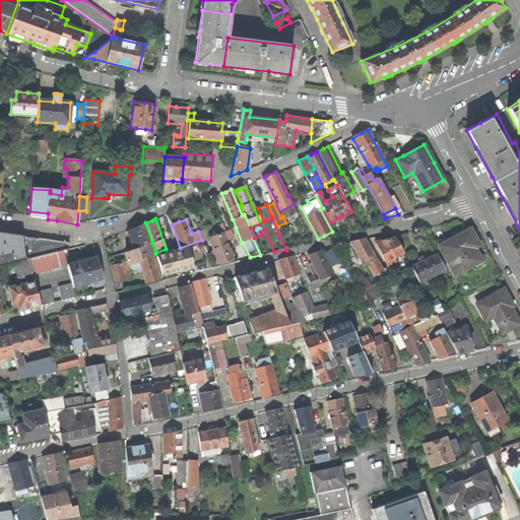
[(225,233),(236,228),(233,219),(221,224),(223,229),(225,233)]
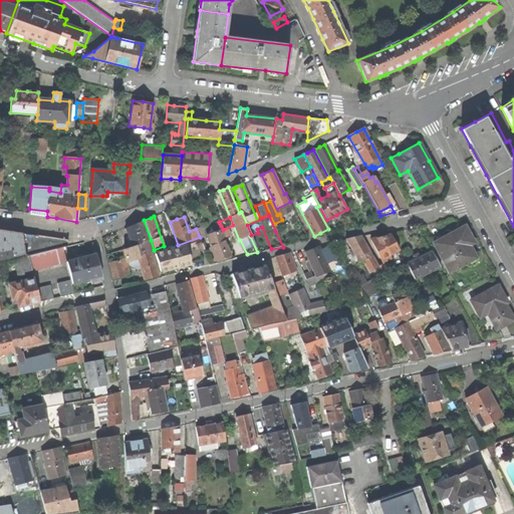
[(220,227),(221,226),(219,222),(218,219),(208,223),(211,230),(216,228),(218,233),(208,237),(216,261),(223,258),(230,256),(222,232),(220,227)]
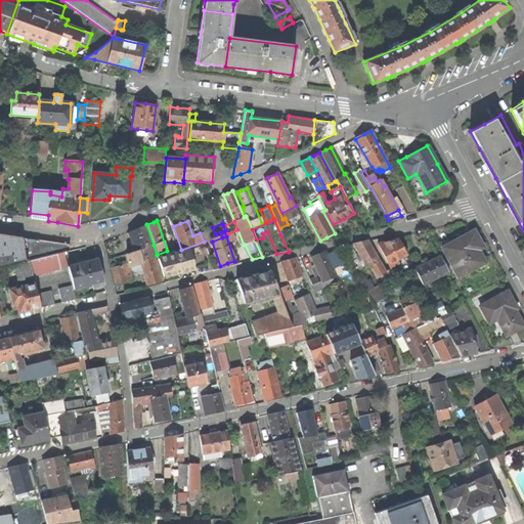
[(127,232),(135,252),(154,245),(146,224),(136,228),(127,232)]
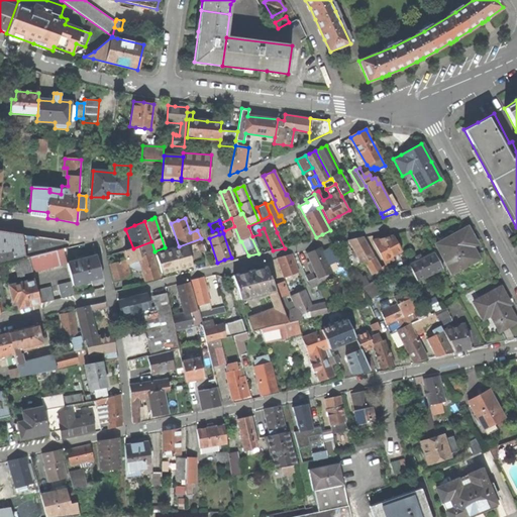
[(451,274),(478,260),(473,248),(477,245),(475,241),(467,228),(436,244),(451,274)]
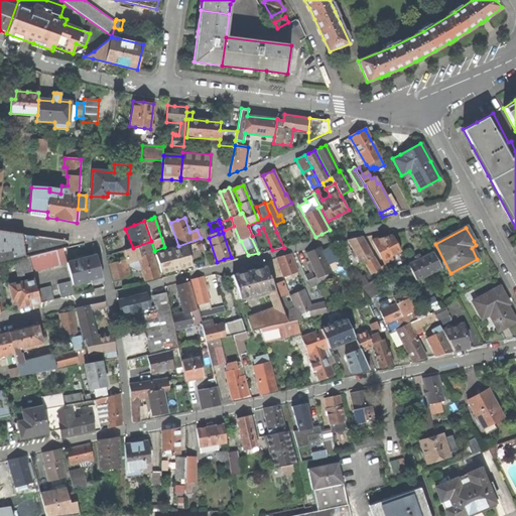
[(0,263),(14,260),(28,256),(62,248),(69,247),(69,241),(8,231),(0,230),(0,263)]
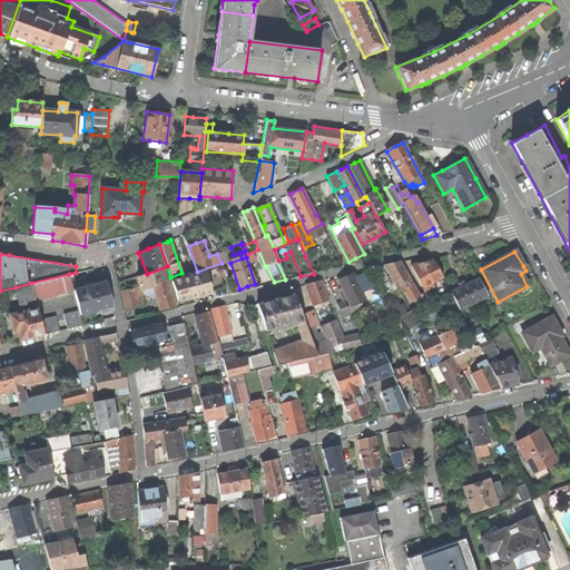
[(431,282),(442,276),(434,261),(425,263),(412,265),(422,286),(426,285),(428,288),(430,287),(430,288),(433,286),(431,282)]
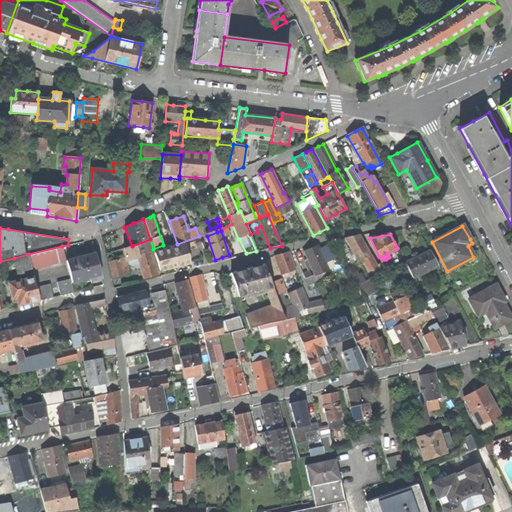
[(358,284),(381,274),(376,265),(370,254),(359,235),(352,237),(345,238),(358,261),(365,257),(370,266),(360,271),(359,269),(352,272),(358,284)]
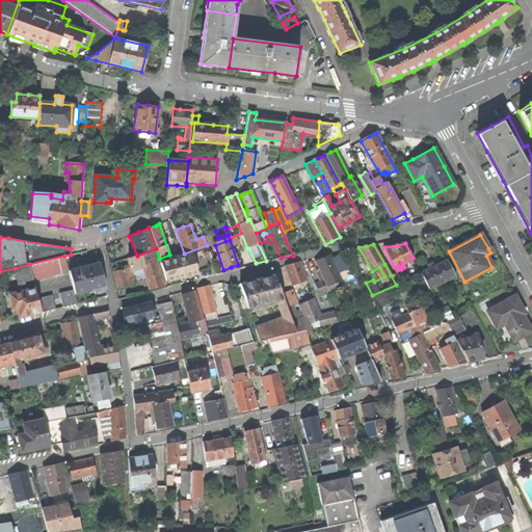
[(159,260),(159,259),(156,248),(137,256),(129,258),(131,267),(141,264),(149,289),(156,287),(164,285),(157,261),(159,260)]
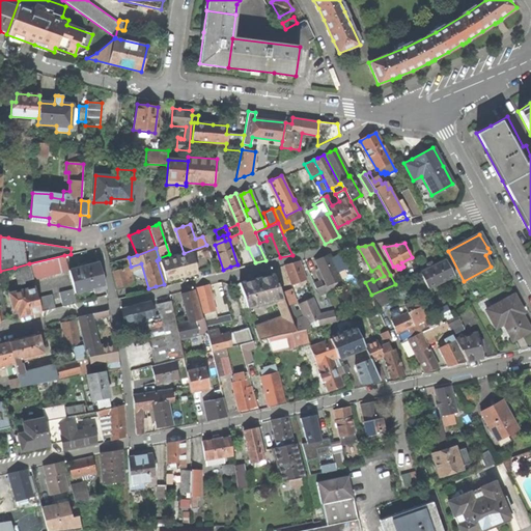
[(202,271),(199,258),(193,259),(192,253),(183,256),(183,257),(180,258),(179,254),(177,254),(178,258),(169,260),(167,259),(160,261),(166,280),(184,276),(202,271)]
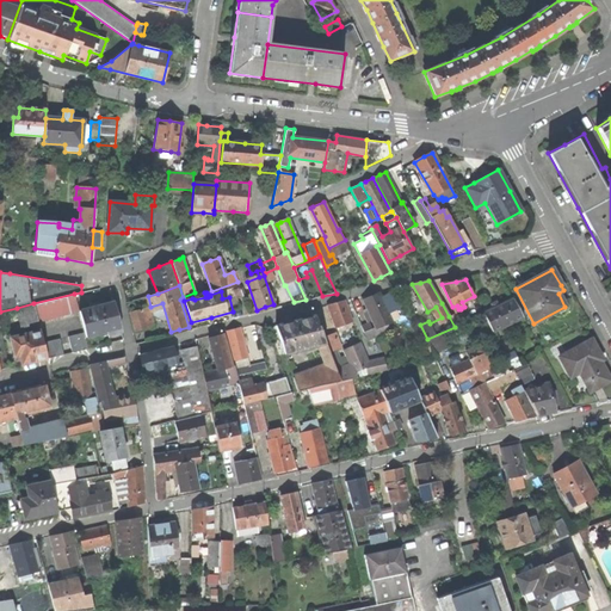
[(38,321),(79,310),(74,294),(34,303),(38,321)]
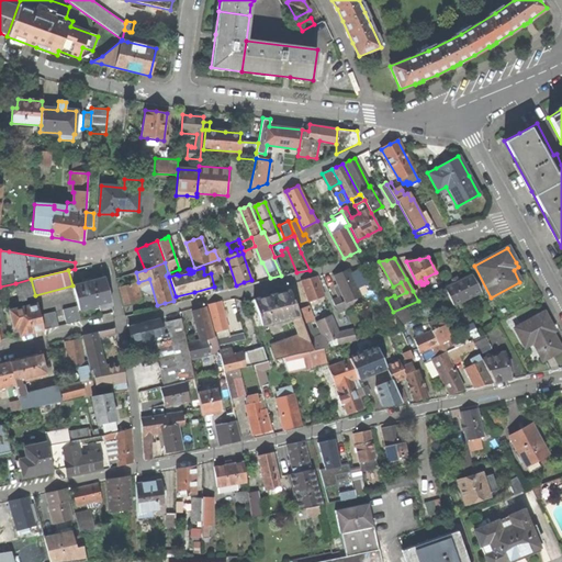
[(357,288),(366,283),(360,271),(351,274),(349,270),(339,274),(334,277),(339,288),(336,289),(339,295),(341,294),(343,296),(333,301),(337,312),(345,308),(344,306),(347,304),(348,308),(358,304),(355,299),(360,296),(357,288)]
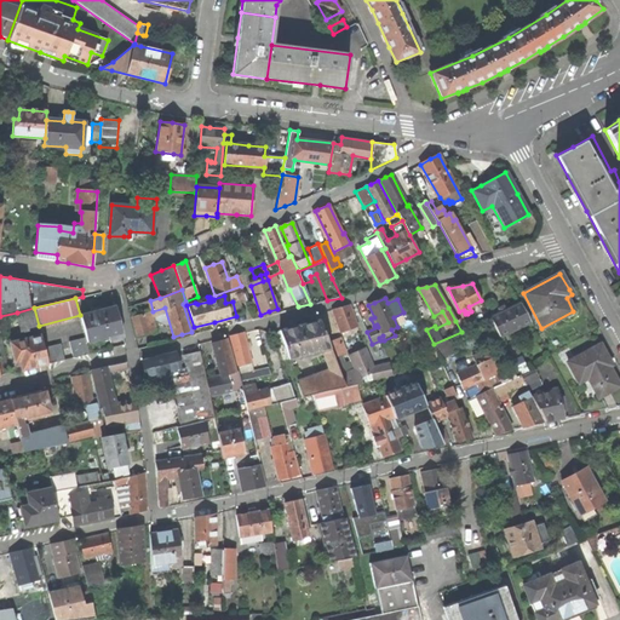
[(532,321),(521,303),(505,310),(491,317),(500,337),(532,321)]
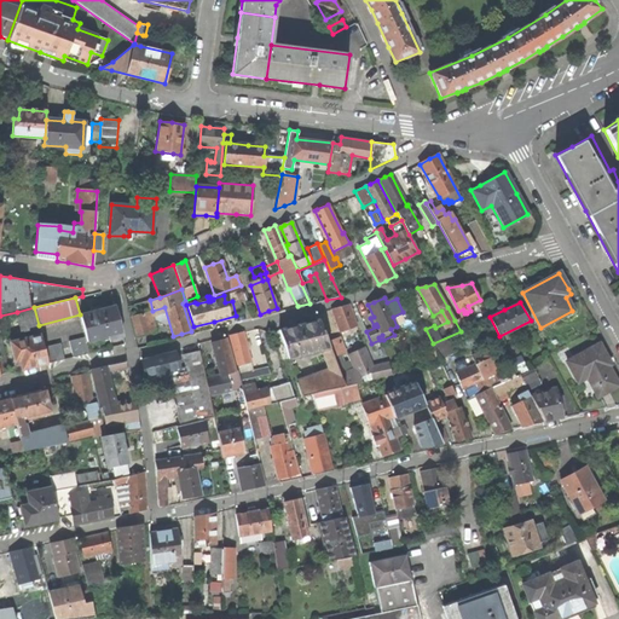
[(340,333),(357,327),(350,305),(335,308),(331,310),(340,333)]
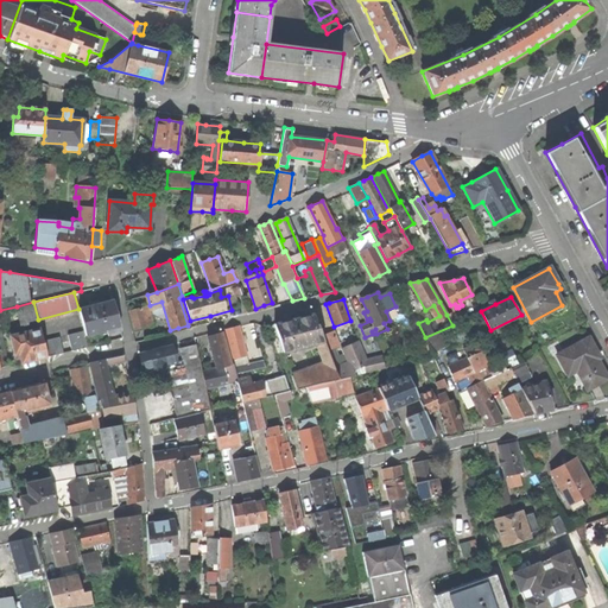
[(84,330),(68,335),(71,350),(88,346),(84,335),(107,330),(109,341),(122,337),(112,301),(96,305),(78,309),(84,330)]
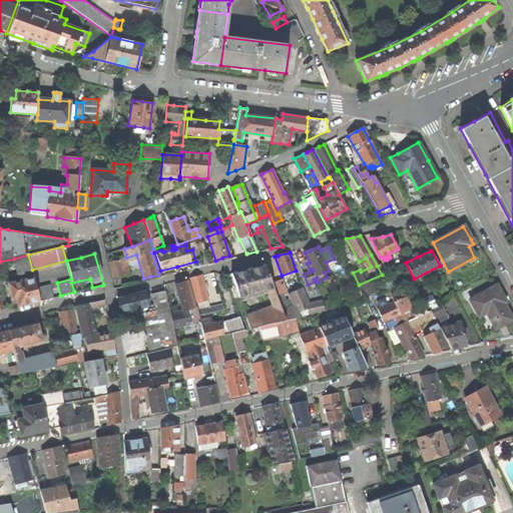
[(18,273),(32,270),(28,254),(14,259),(18,273)]
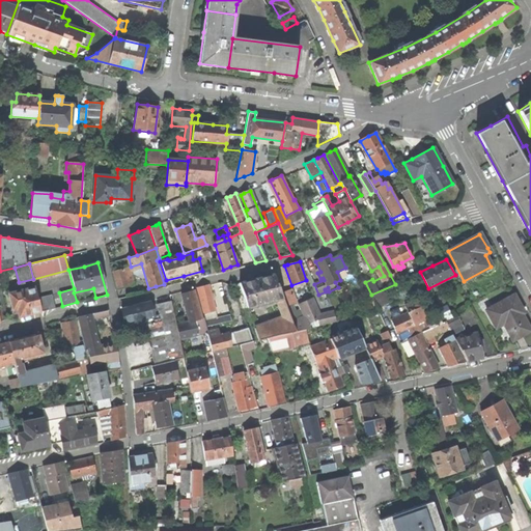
[(123,268),(112,271),(117,287),(128,284),(123,268)]
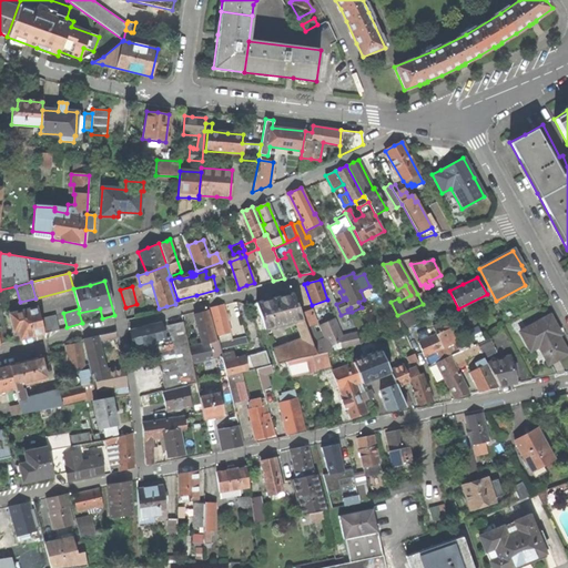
[(426,291),(418,294),(424,303),(430,300),(426,291)]
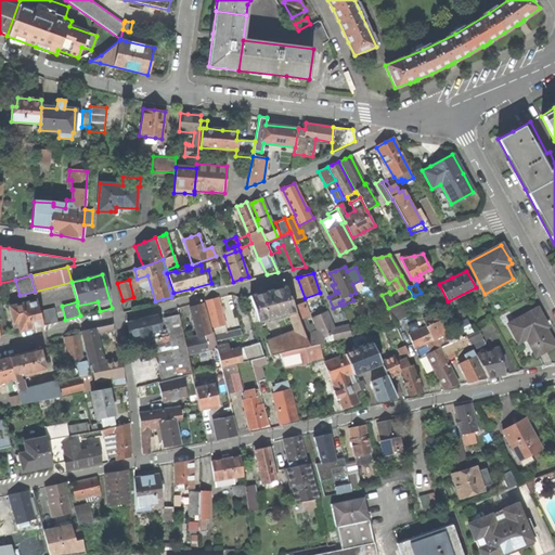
[(304,348),(309,347),(294,307),(286,286),(263,293),(250,296),(255,309),(258,322),(288,313),(295,333),(266,343),(270,356),(280,353),(304,348)]
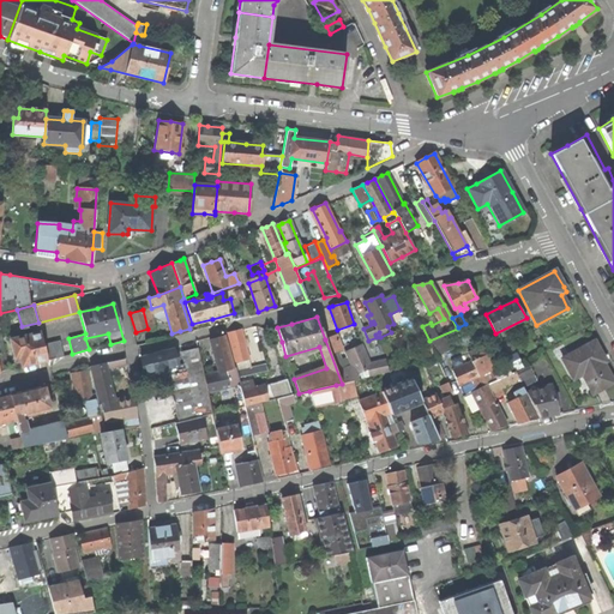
[(235,362),(248,359),(241,329),(236,330),(227,332),(235,362)]
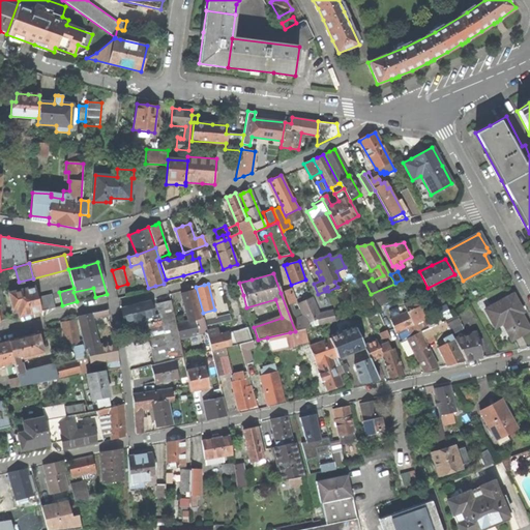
[(9,293),(15,313),(19,312),(20,316),(25,315),(41,311),(37,297),(35,286),(9,293)]
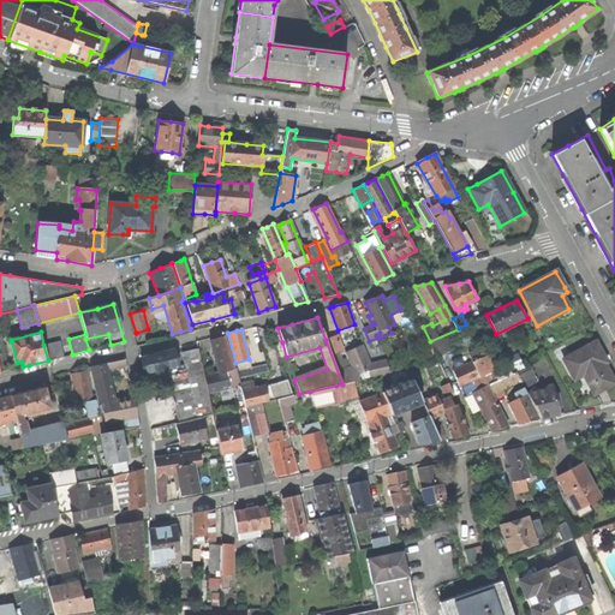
[(239,384),(238,378),(237,372),(236,368),(233,369),(225,335),(218,338),(209,340),(218,374),(204,376),(208,393),(230,388),(230,387),(239,384)]
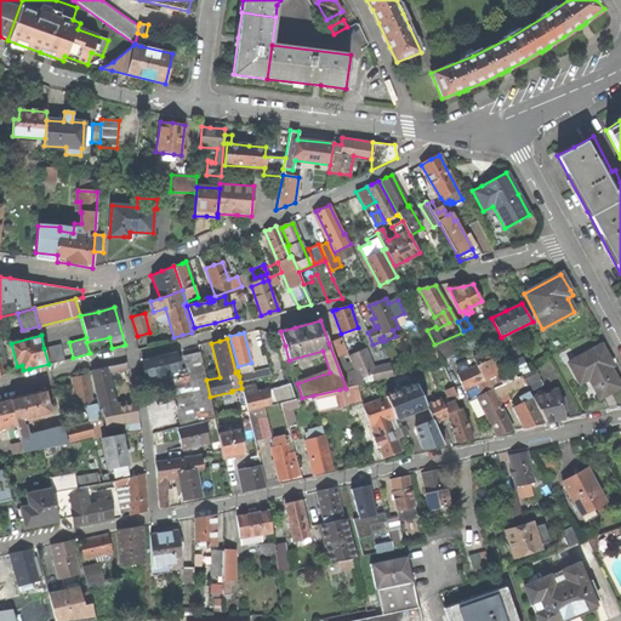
[(341,339),(329,343),(346,388),(362,383),(360,379),(368,375),(371,375),(372,381),(377,380),(372,369),(365,349),(357,353),(349,357),(355,370),(347,372),(341,357),(347,354),(341,339)]
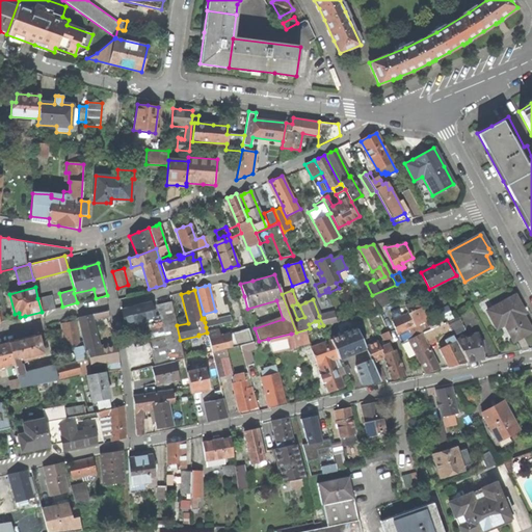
[(52,295),(37,298),(42,312),(56,308),(52,295)]
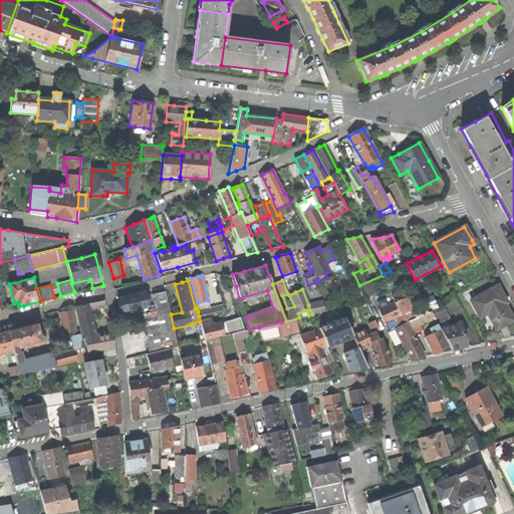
[(177,346),(174,328),(171,314),(164,285),(152,288),(154,294),(151,294),(155,310),(139,315),(149,353),(168,349),(177,346)]
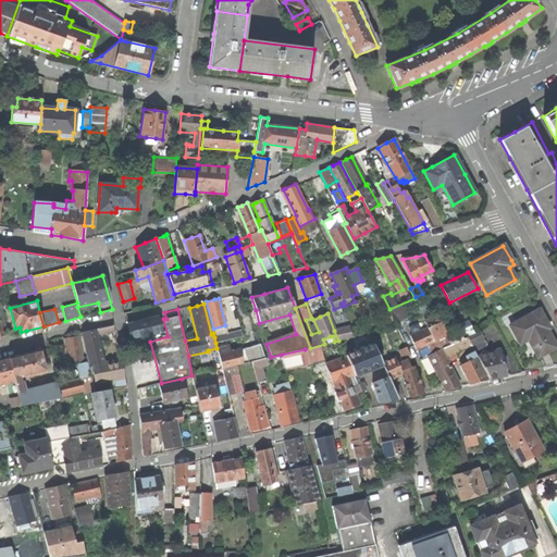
[(255,324),(259,323),(256,310),(250,311),(255,324)]
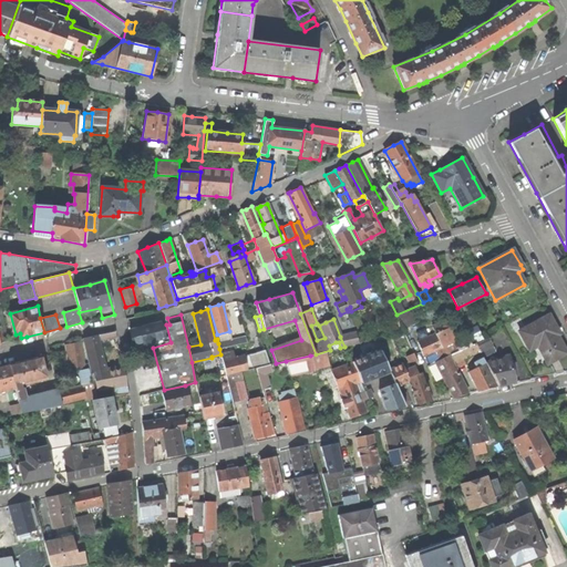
[(547,363),(566,353),(557,334),(559,333),(557,329),(549,316),(519,331),(529,350),(538,346),(547,363)]
